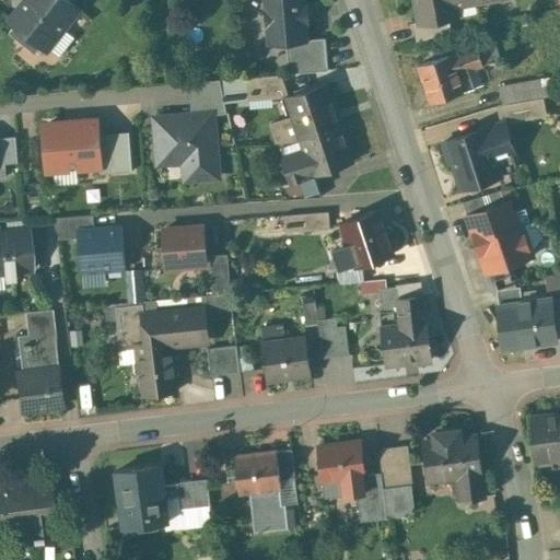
[(66,0),(24,0),(9,20),(14,24),(8,32),(34,53),(41,44),(47,48),(78,9),(66,0)]
